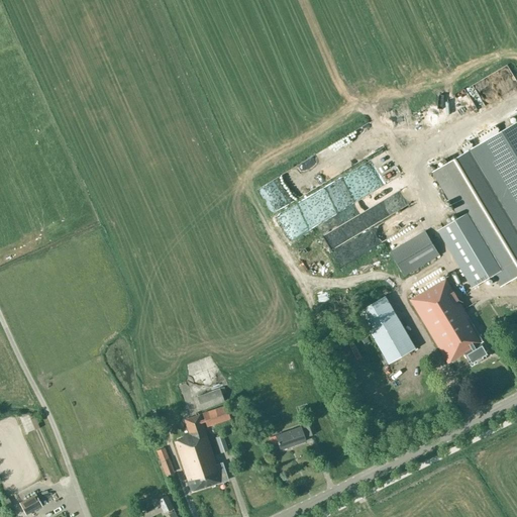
[(516,276),(516,120),(432,172),(501,287),(516,276)]
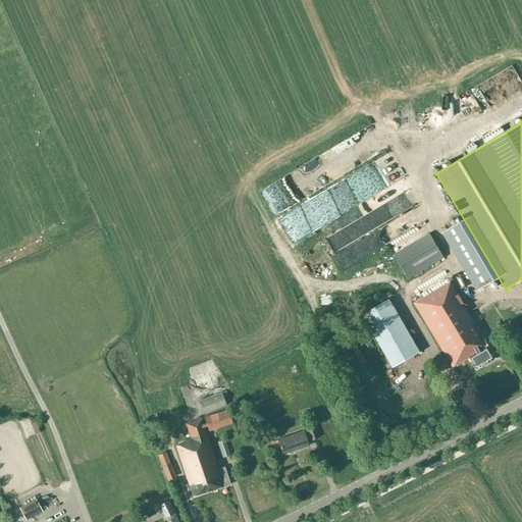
[(328,241),(334,254),(350,246),(354,256),(376,245),(372,235),(388,220),(394,218),(400,213),(398,214),(410,203),(405,192),(398,195),(392,201),(380,206),(371,214),(368,215),(365,218),(342,228),(328,241)]
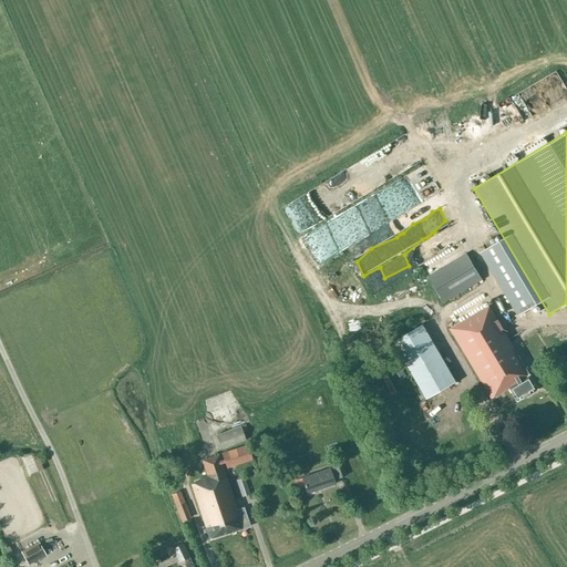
[(426,275),(442,302),(481,279),(465,251),(426,275)]
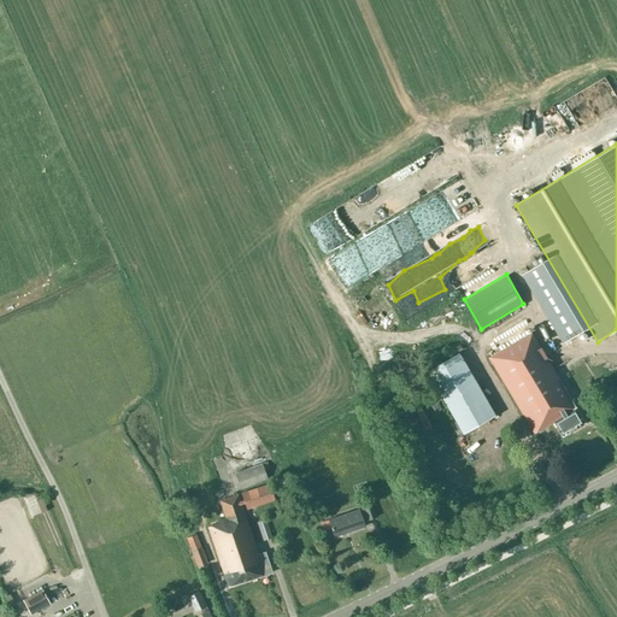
[(165,324),(159,327),(164,341),(170,339),(165,324)]
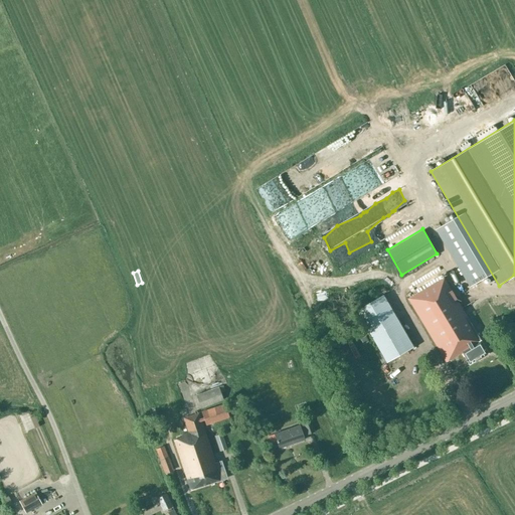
[(444,278),(408,299),(447,361),(460,353),(463,352),(470,364),(489,352),(444,278)]
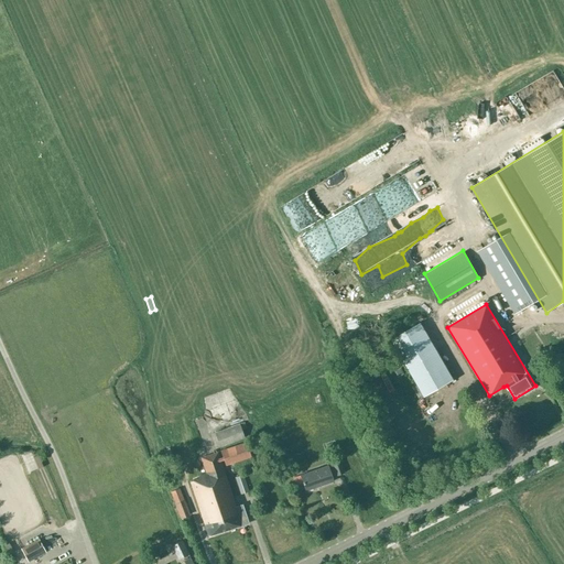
[(454,379),(421,323),(391,340),(424,397),(454,379)]
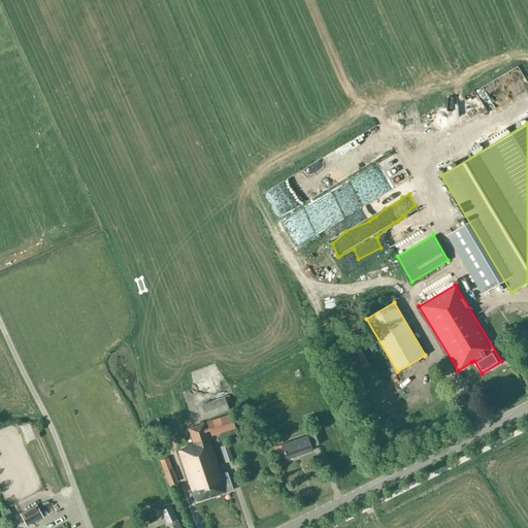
[(298,369),(292,372),(295,380),(301,376),(298,369)]
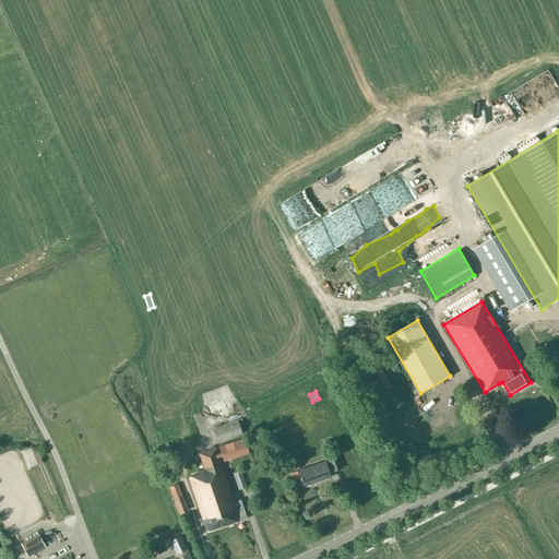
[(237,419),(212,429),(217,443),(242,433),(237,419)]
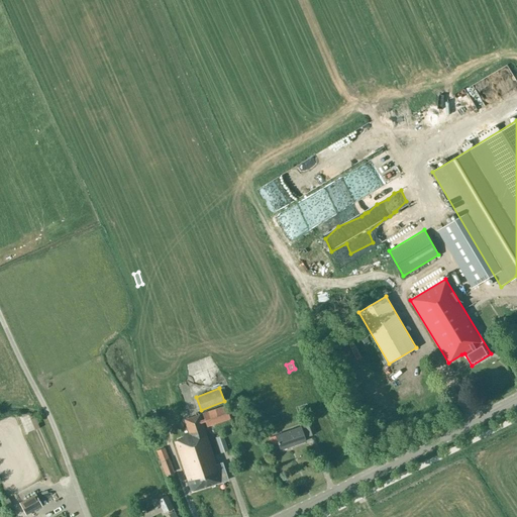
[(208,430),(212,429),(211,425),(230,419),(225,405),(202,413),(204,419),(201,420),(199,414),(184,420),(189,434),(182,437),(182,438),(174,441),(191,492),(227,480),(222,462),(216,464),(202,423),(205,422),(206,427),(207,426),(208,430)]
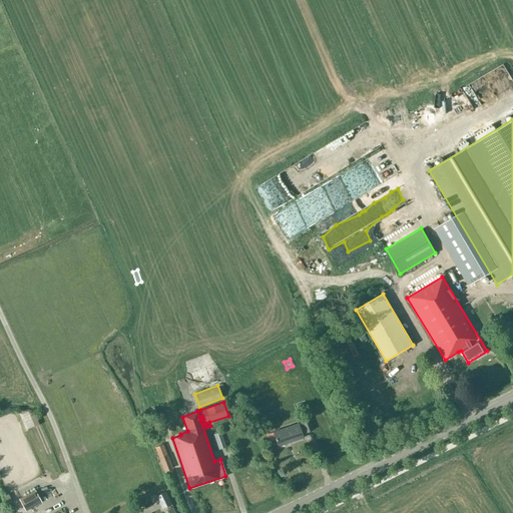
[(299,417),(305,433),(312,430),(306,414),(299,417)]
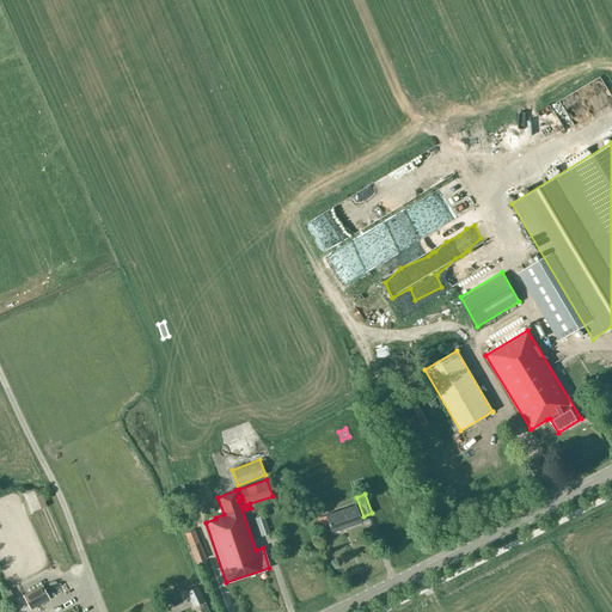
[(355,506),(325,515),(331,532),(361,522),(355,506)]
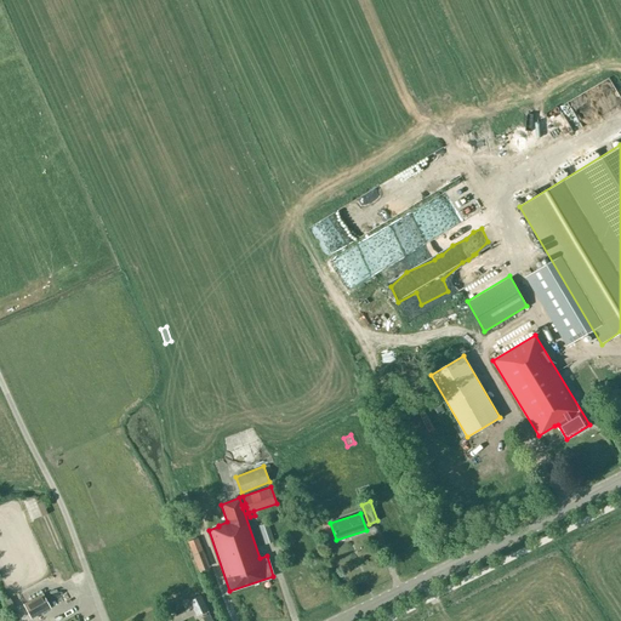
[(257,525),(263,543),(272,541),(266,522),(257,525)]
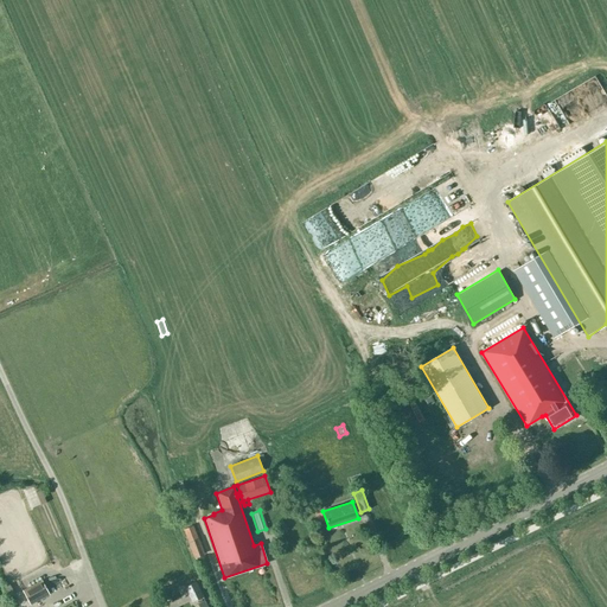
[(192,525),(183,529),(196,561),(206,558),(198,538),(197,538),(192,525)]
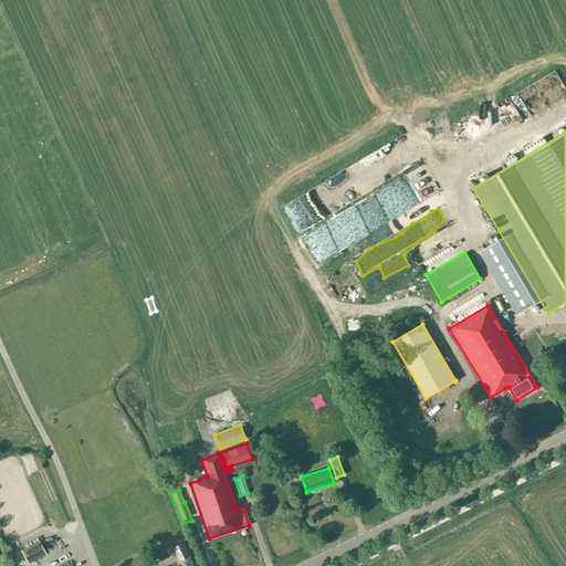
[(70,551),(63,537),(49,544),(55,557),(70,551)]
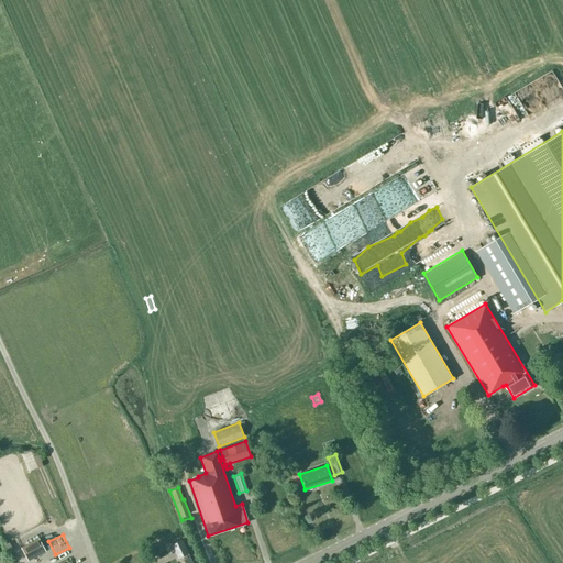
[(173,548),(177,558),(187,553),(183,543),(173,548)]
